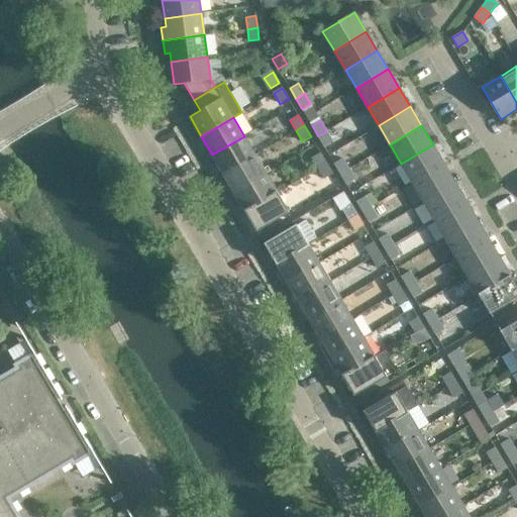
[(333,141),(326,131),(318,136),(324,146),(333,141)]
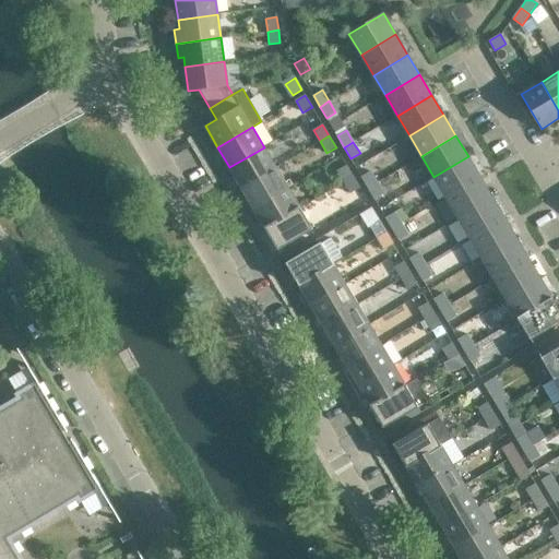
[(276,167),(264,147),(229,167),(241,188),(276,167)]
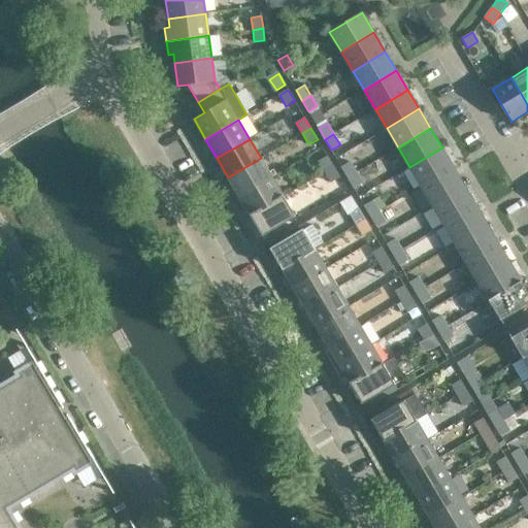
[(454,167),(442,147),(409,167),(421,187),(454,167)]
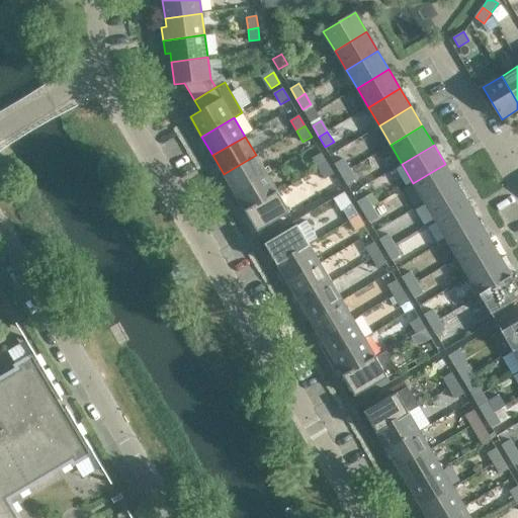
[(327,164),(321,153),(313,158),(319,169),(327,164)]
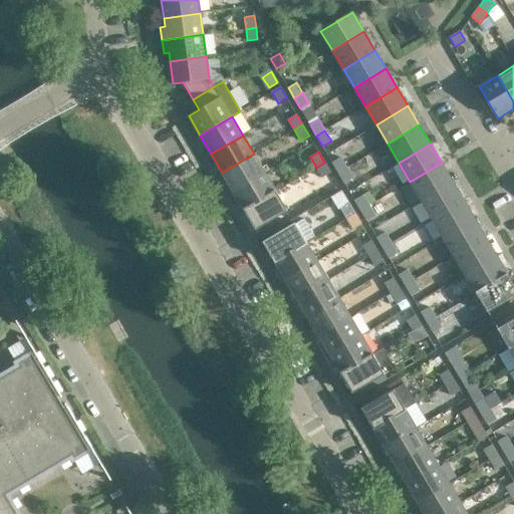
[(265,173),(254,154),(222,173),(227,180),(222,183),(229,194),(265,173)]
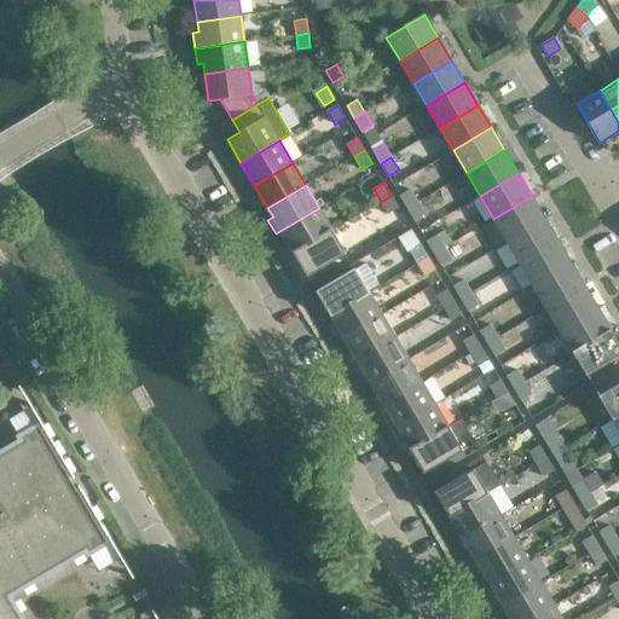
[(400,196),(408,208),(417,202),(410,189),(400,196)]
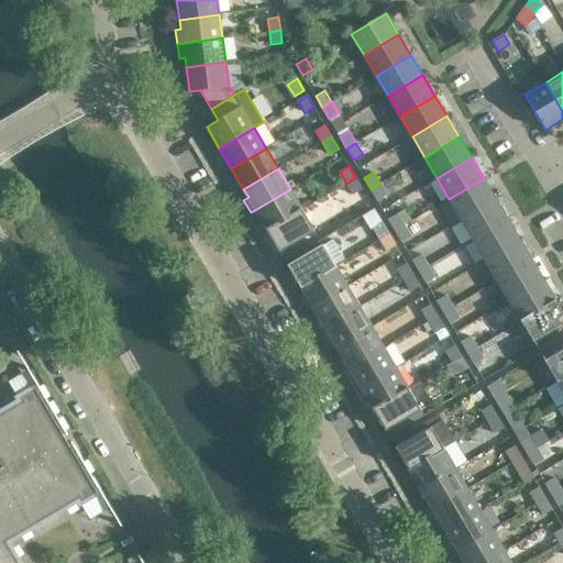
[(363,189),(355,178),(346,184),(353,195),(363,189)]
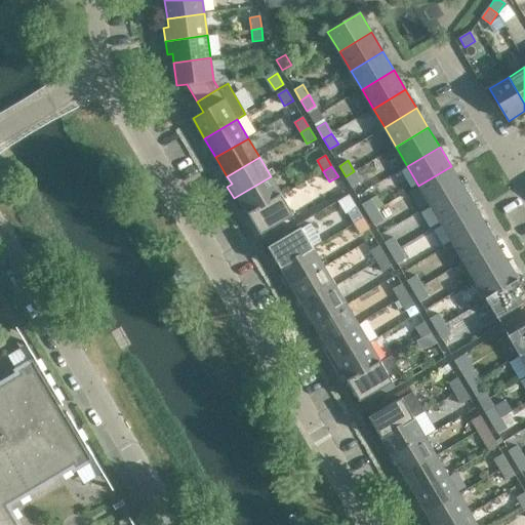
[(462,185),(451,166),(418,186),(430,204),(462,185)]
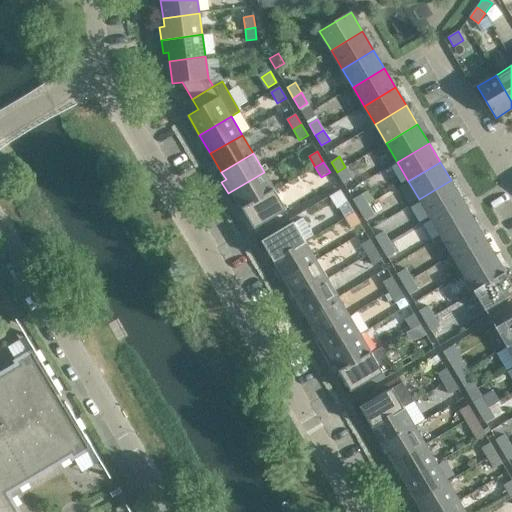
[(352,177),(345,167),(337,172),(343,182),(352,177)]
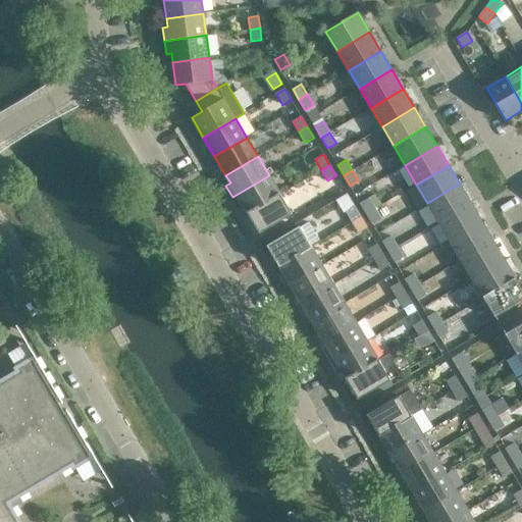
[(280,194),(269,175),(232,197),(240,208),(244,206),(248,213),(280,194)]
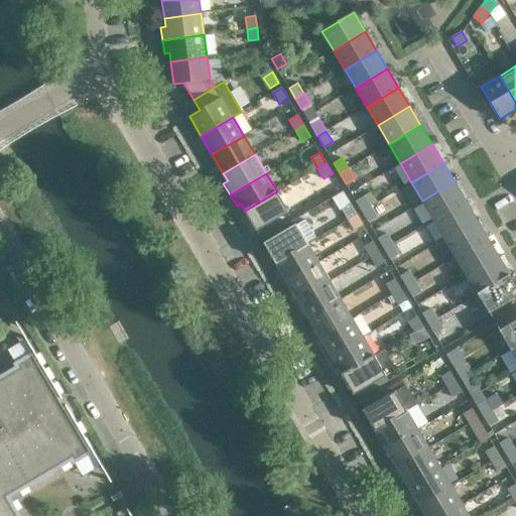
[(466,201),(455,181),(422,201),(433,220),(466,201)]
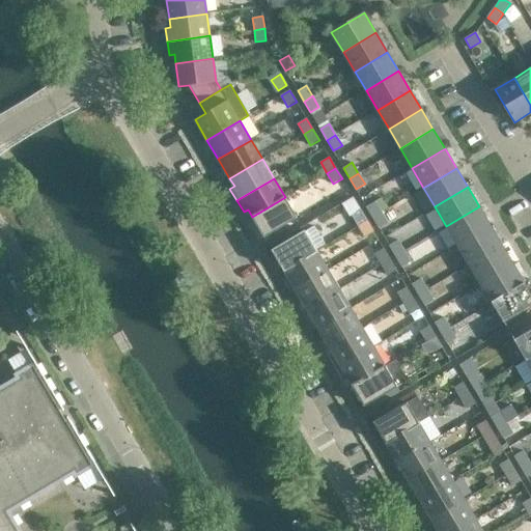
[(297,218),(285,197),(252,217),(264,238),(297,218)]
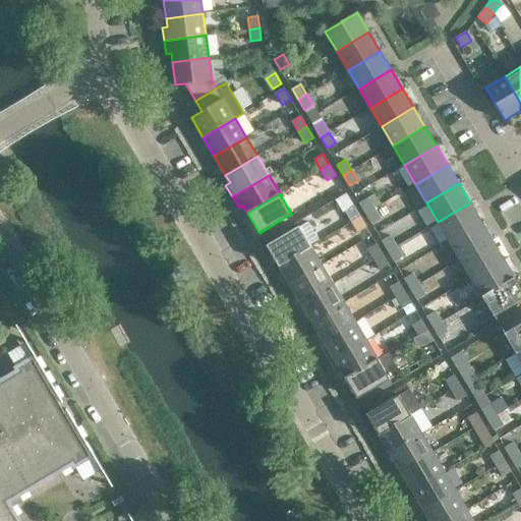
[(359,203),(365,213),(374,208),(368,197),(359,203)]
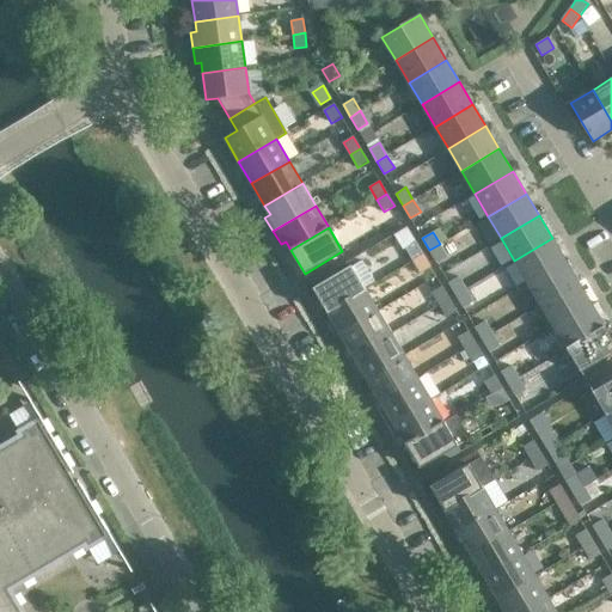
[(565,261),(552,238),(514,261),(527,282),(565,261)]
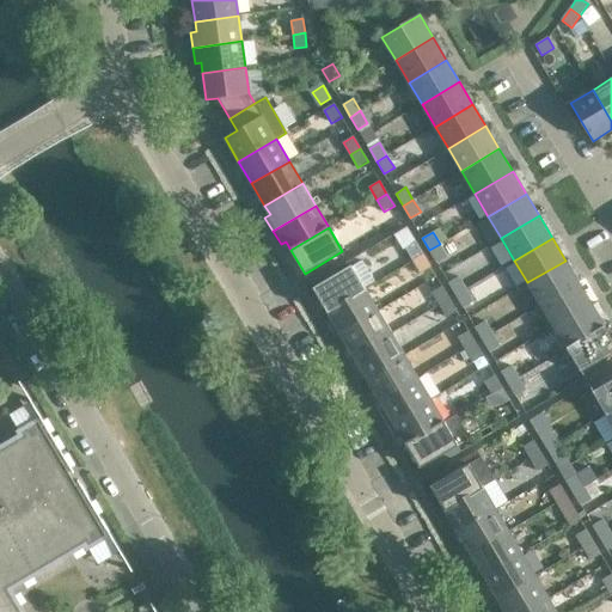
[(423,255),(416,242),(405,248),(412,261),(423,255)]
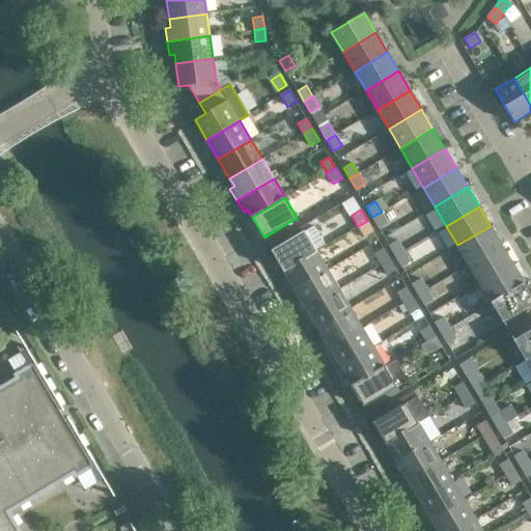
[(388,223),(382,212),(372,217),(379,228),(388,223)]
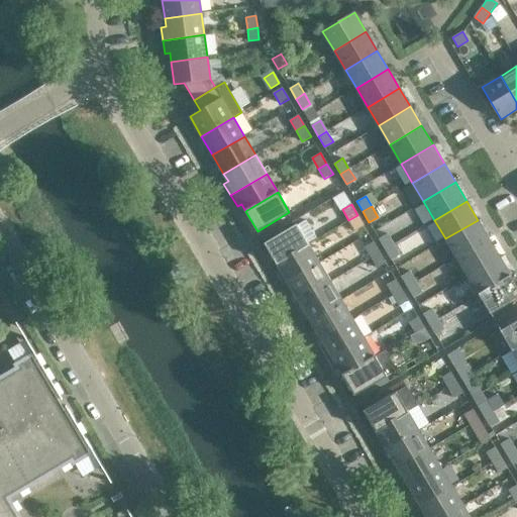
[(364,225),(357,215),(348,220),(354,230),(364,225)]
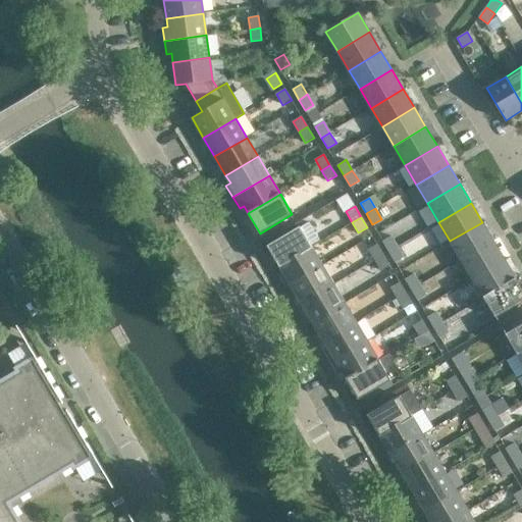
[(493,241),(482,222),(450,241),(461,260),(493,241)]
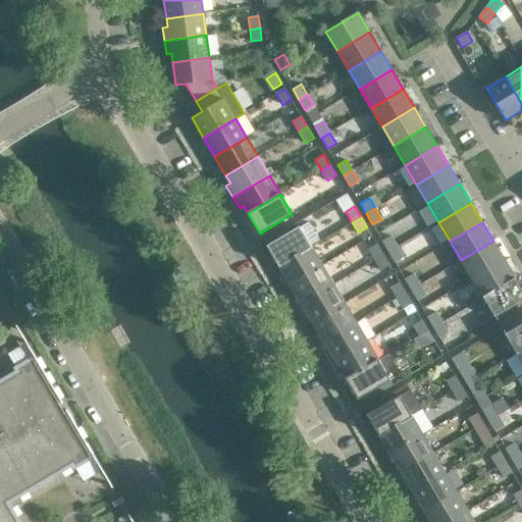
[(267,246),(278,265),(311,247),(300,226),(267,246)]
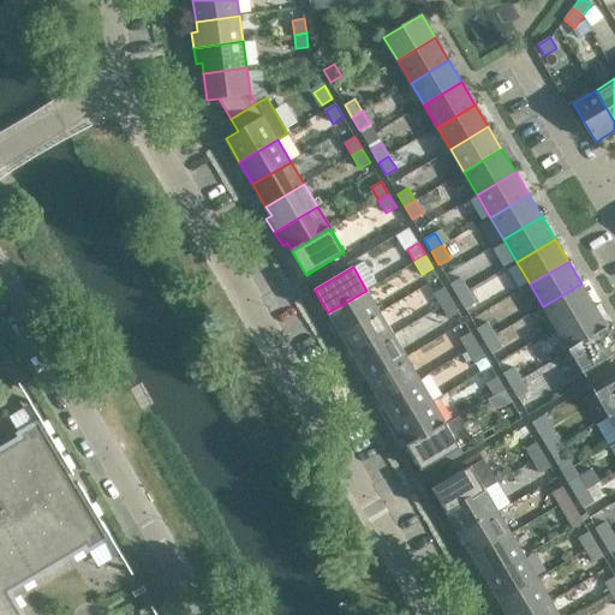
[(451,284),(458,297),(469,291),(461,278),(451,284)]
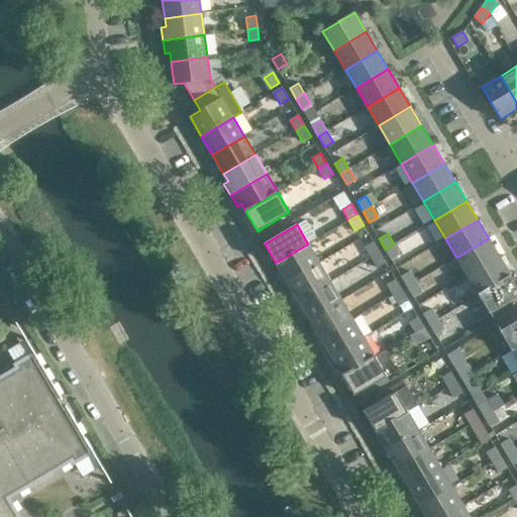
[(500,257),(489,238),(456,257),(468,276),(500,257)]
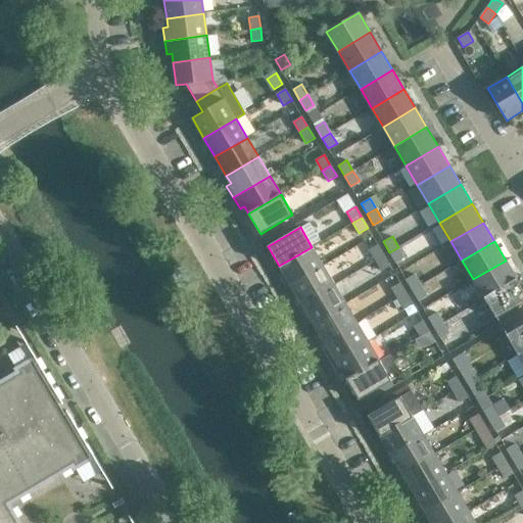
[(384,255),(378,245),(369,250),(375,260),(384,255)]
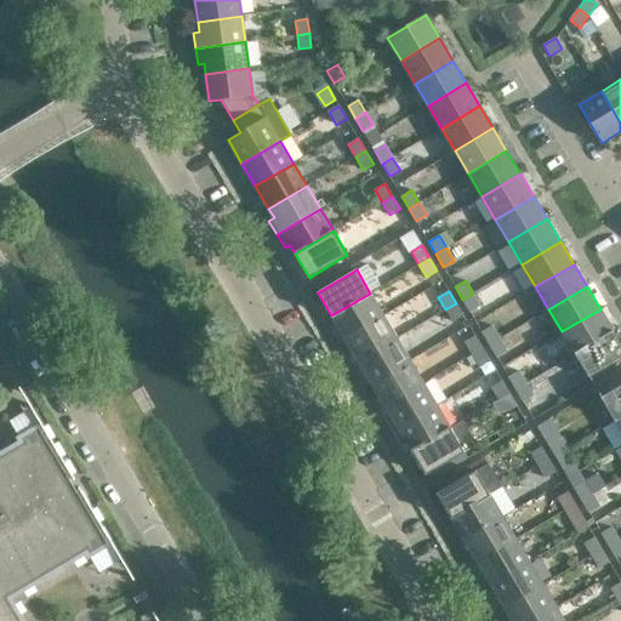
[(383,315),(370,294),(331,315),(337,325),(332,328),(340,341),(383,315)]
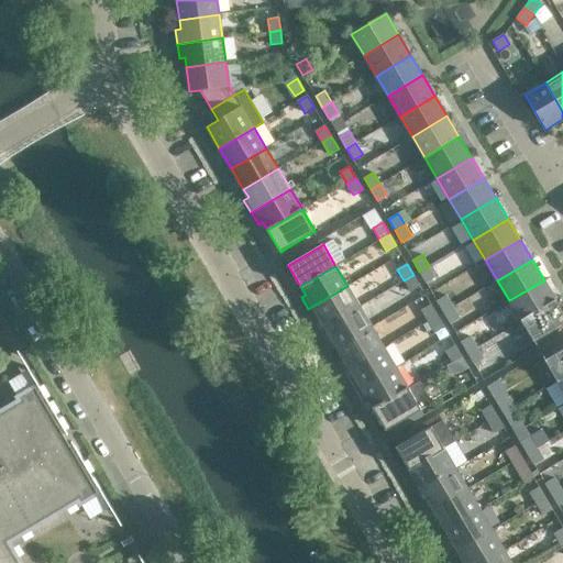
[(435,277),(429,266),(419,272),(426,283),(435,277)]
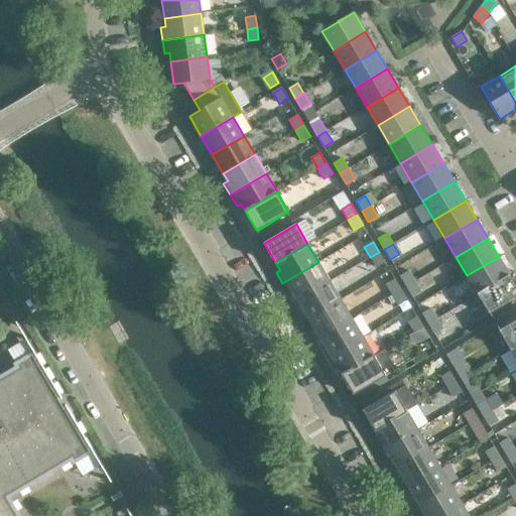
[(385,262),(379,252),(370,257),(376,267),(385,262)]
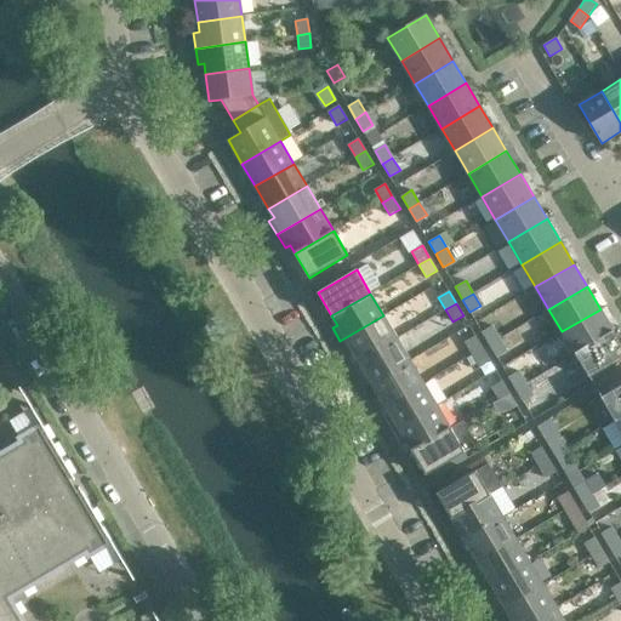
[(614,331),(600,309),(562,331),(575,354),(614,331)]
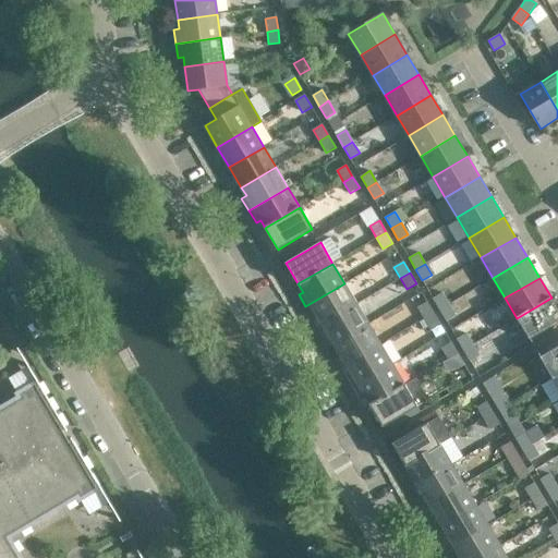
[(356,304),(344,283),(305,306),(313,318),(317,316),(323,324),(356,304)]
